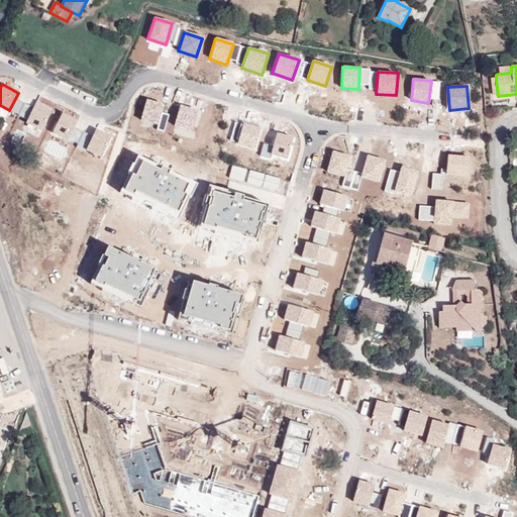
[(169,115),(161,113),(163,104),(146,100),(141,120),(158,124),(157,129),(165,131),(169,115)]
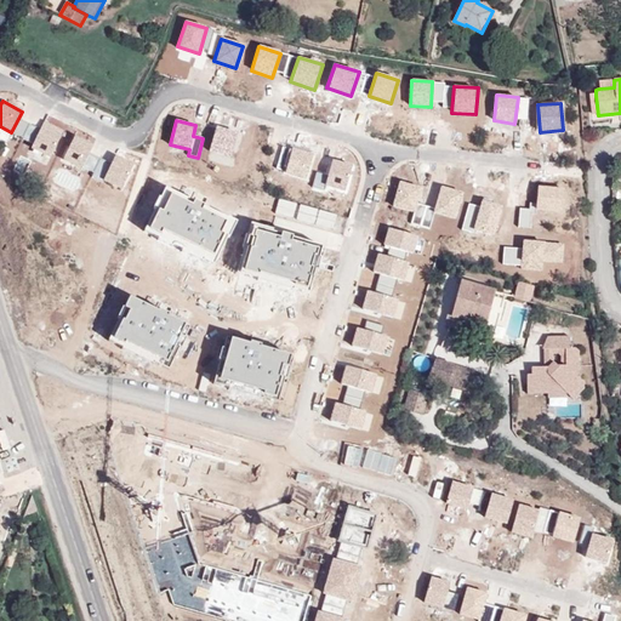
[(64,132),(44,123),(33,143),(52,154),(64,132)]
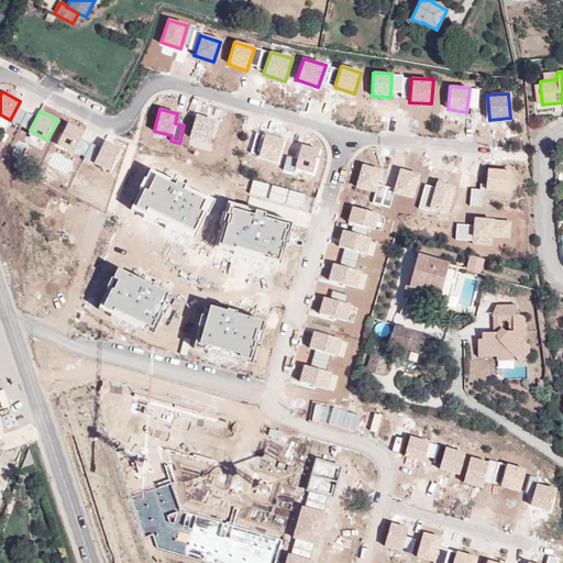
[(214,120),(196,116),(190,138),(209,142),(214,120)]
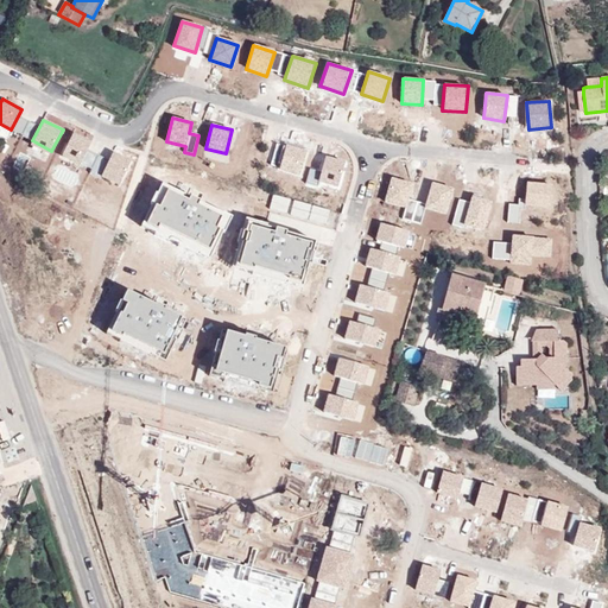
[(92,143),(73,133),(61,153),(81,164),(92,143)]
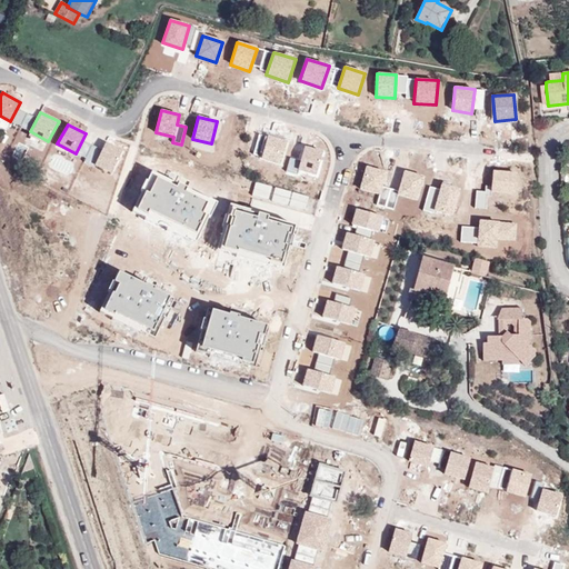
[(288,142),(258,135),(252,158),(281,166),(288,142)]
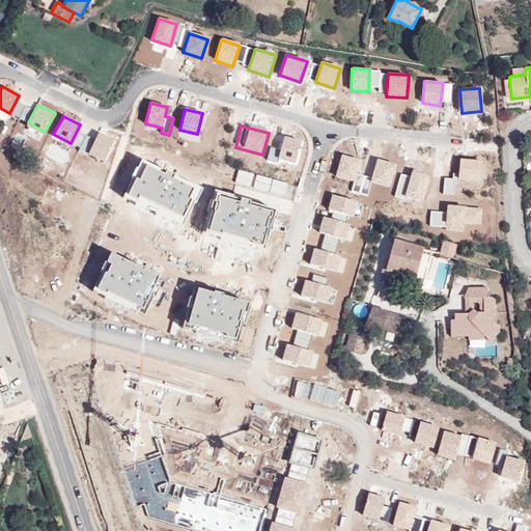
[(114,143),(98,135),(87,152),(104,162),(114,143)]
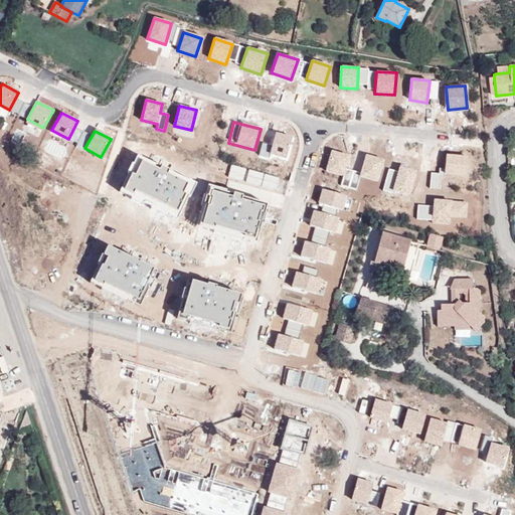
[(292,138),(276,134),(272,146),(263,143),(260,156),(269,158),(270,154),(286,159),(292,138)]
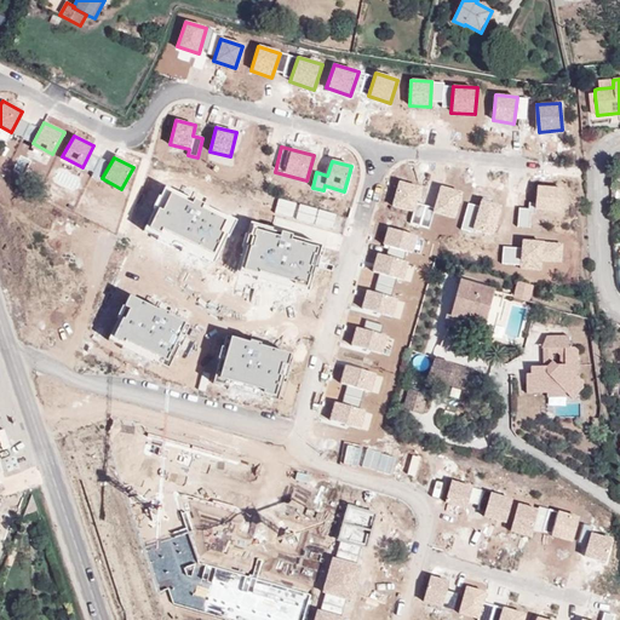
[(414,202),(419,187),(397,181),(390,207),(412,213),(408,223),(429,229),(434,213),(455,219),(463,193),(441,187),(435,208),(414,202)]
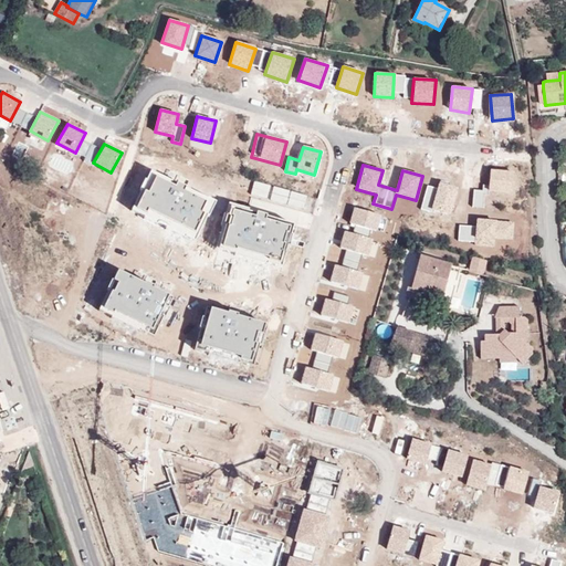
[(514,173),(491,170),(489,191),(512,194),(514,173)]
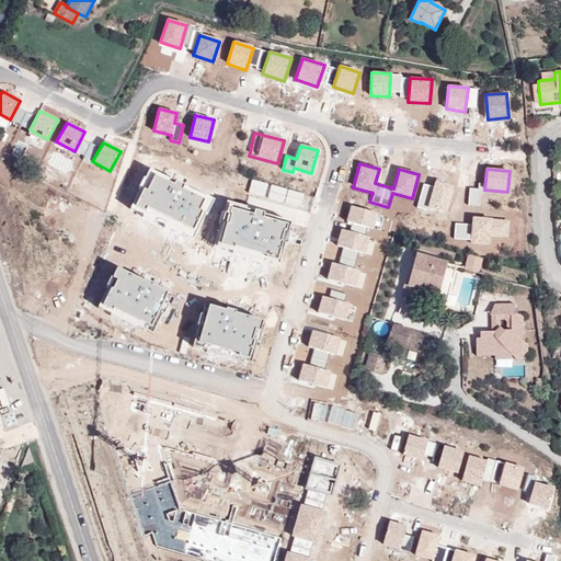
[(215,202),(150,172),(133,212),(197,241),(215,202)]
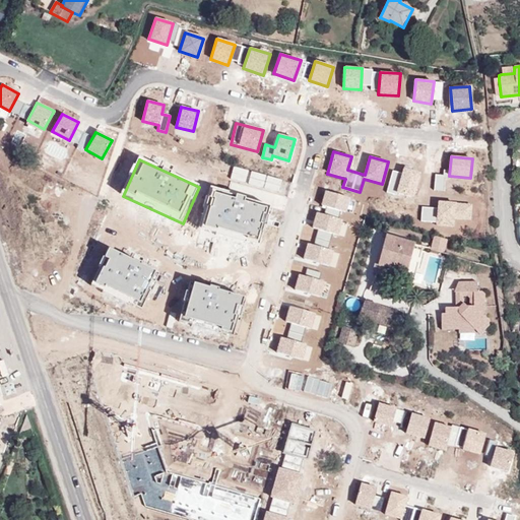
[(421,172),(404,168),(397,192),(415,196),(421,172)]
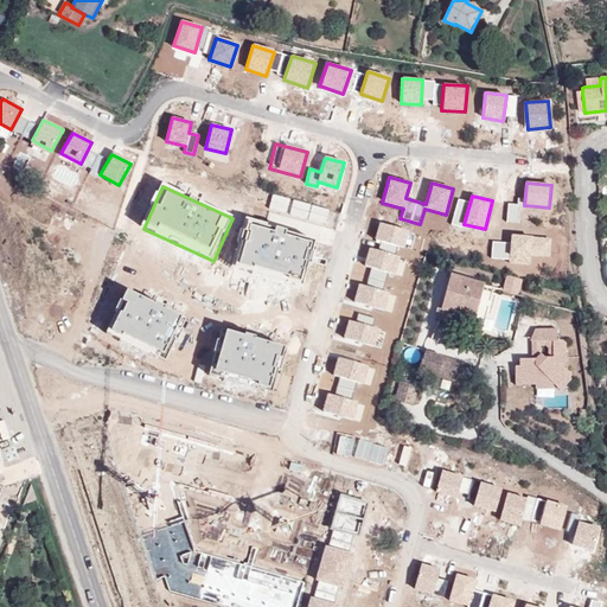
[(315,241),(247,222),(235,264),(304,283),(315,241)]
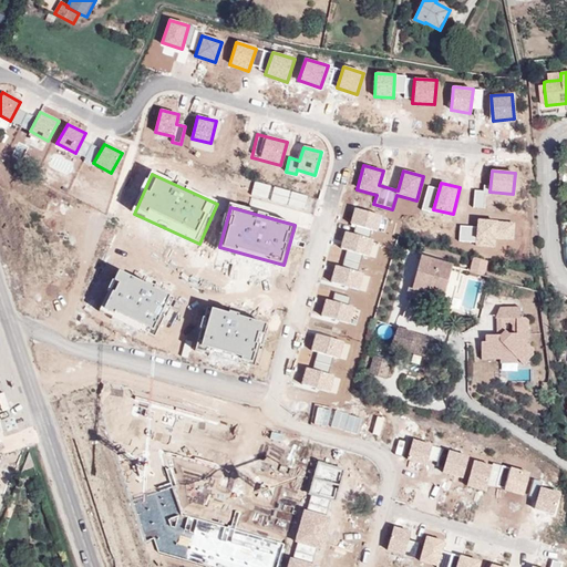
[(341,268),(334,266),(330,282),(359,290),(363,275),(357,272),(362,255),(369,257),(374,240),(368,239),(371,230),(378,233),(382,217),(353,207),(348,224),(356,226),(353,234),(346,232),(340,248),(347,250),(341,268)]
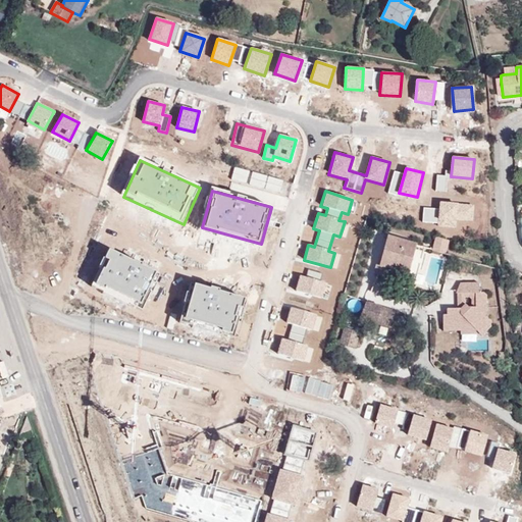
[(473,205),(439,204),(438,227),(456,228),(456,220),(472,220),(473,205)]
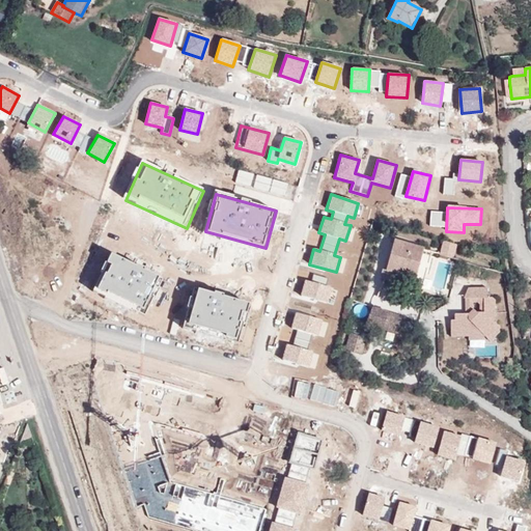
[(423,249),(393,241),(386,271),(385,273),(402,277),(415,280),(423,249)]
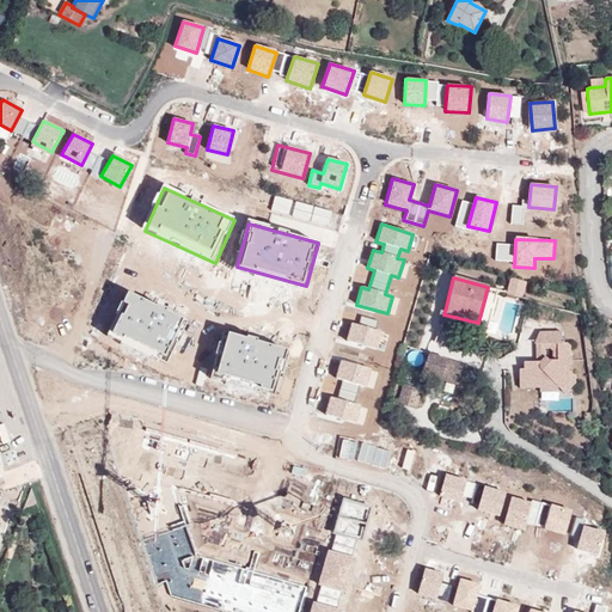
[(526,282),(510,279),(506,294),(521,299),(526,282)]
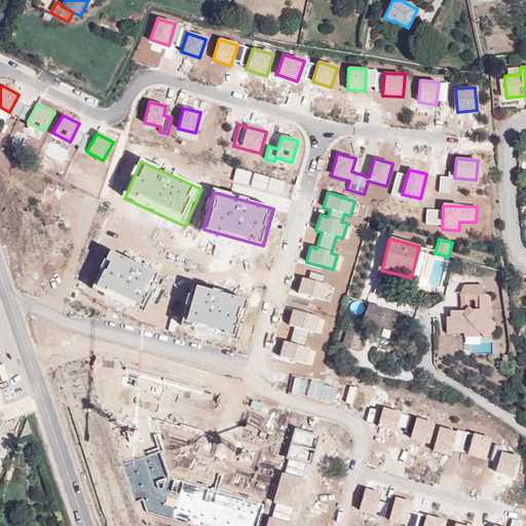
[(159,278),(110,253),(94,286),(143,311),(159,278)]
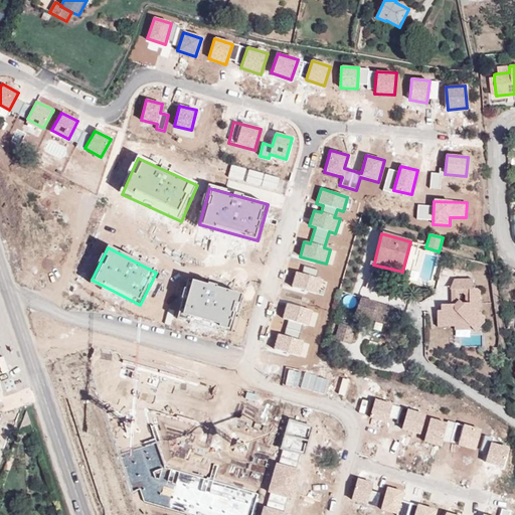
[(388,276),(390,269),(373,265),(374,263),(371,262),(369,271),(388,276)]
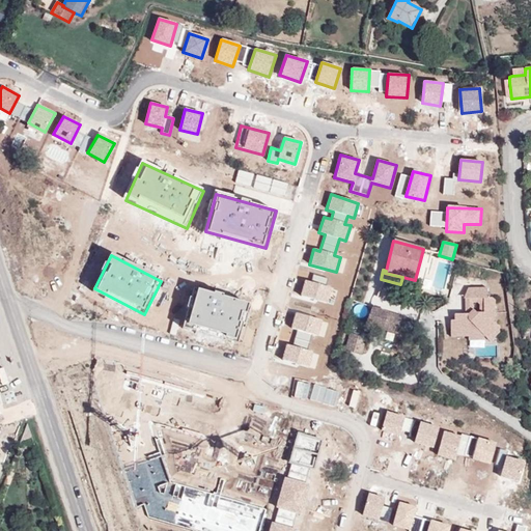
[(313,276),(311,282),(305,280),(300,297),(327,304),(332,288),(325,286),(327,279),(313,276)]
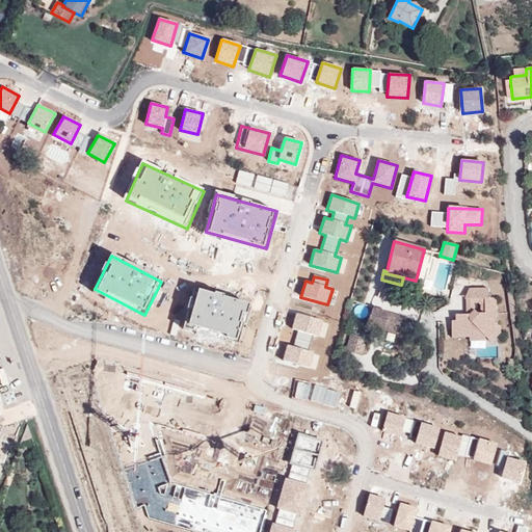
[(488,289),(470,289),(470,298),(470,303),(474,303),(478,303),(481,306),(481,314),(477,314),(474,310),(470,315),(467,315),(466,315),(462,317),(460,315),(455,315),(455,321),(452,321),(452,334),(482,334),(485,338),(488,340),(500,328),(497,324),(490,319),(496,314),(496,301),(493,298),(488,298),(488,289)]
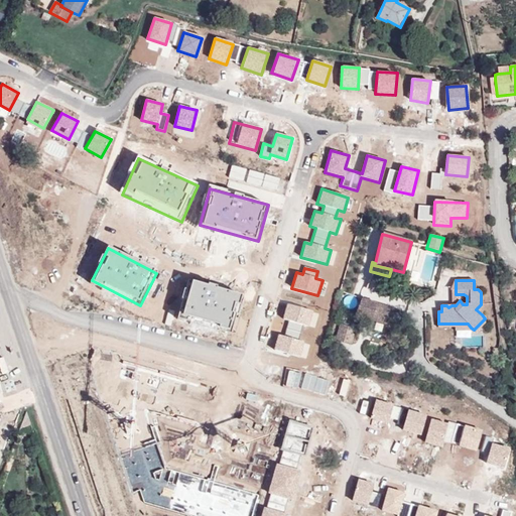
[(243,296),(189,281),(179,316),(233,332),(243,296)]
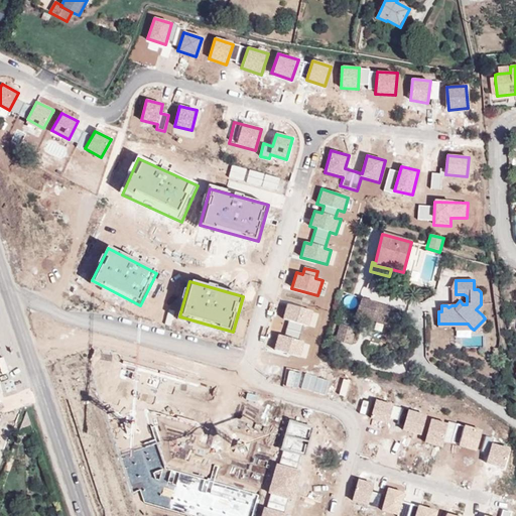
[(394,308),(362,298),(355,314),(389,325),(394,308)]
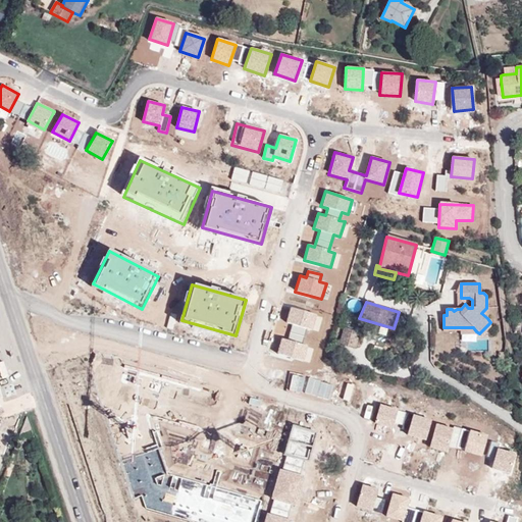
[(288,341),(281,338),(277,354),(304,361),(308,347),(302,345),(307,328),(313,330),(317,315),(291,307),(286,322),(293,324),(288,341)]
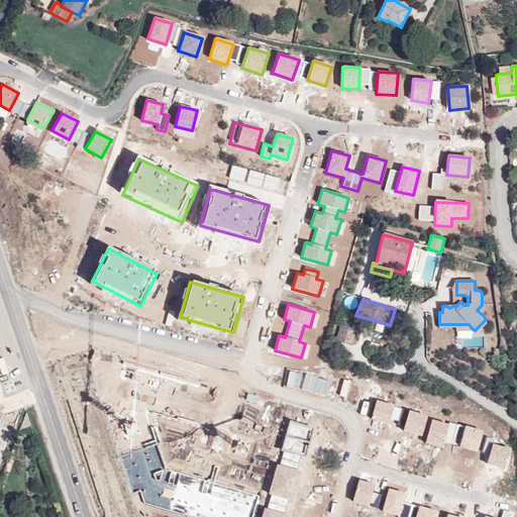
[(487,323),(486,319),(475,330),(478,333),(487,323)]
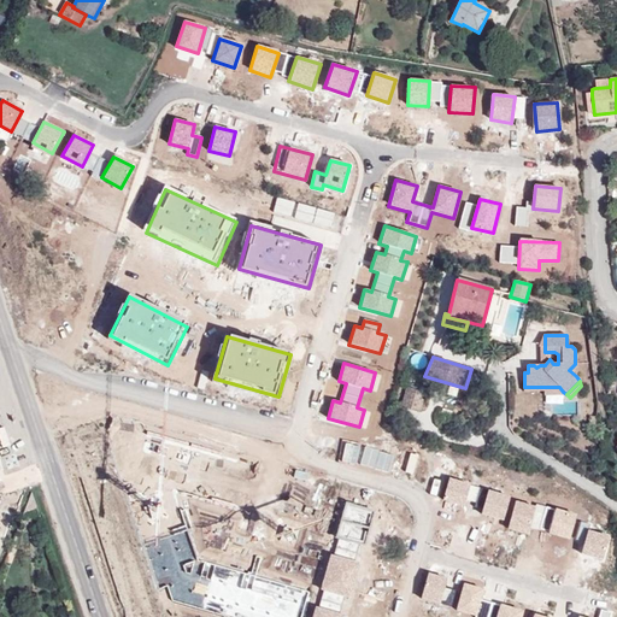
[(425,393),(406,388),(401,409),(419,413),(425,393)]
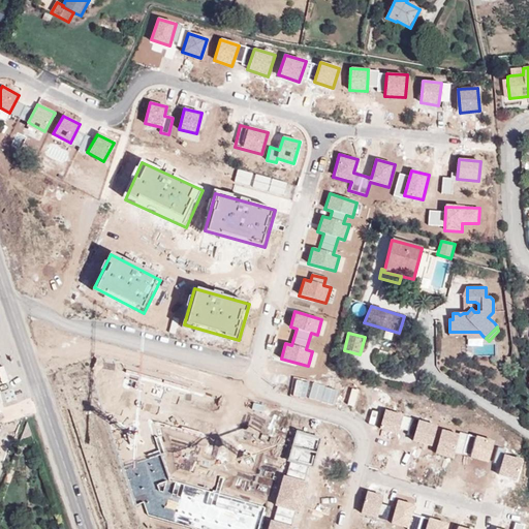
[(413,419),(384,410),(379,428),(398,434),(399,429),(409,432),(413,419)]
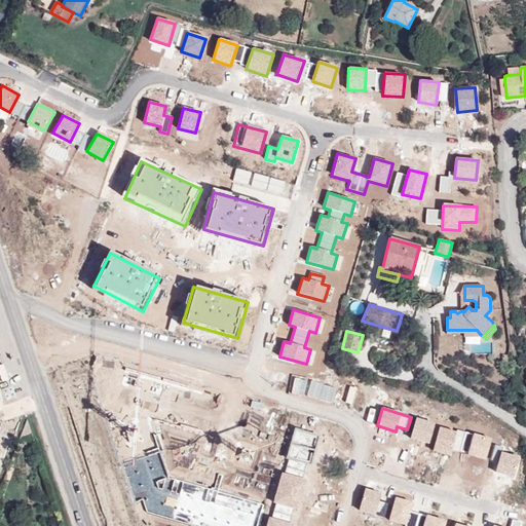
[(456,430),(416,418),(410,439),(435,446),(433,451),(449,455),(456,430)]
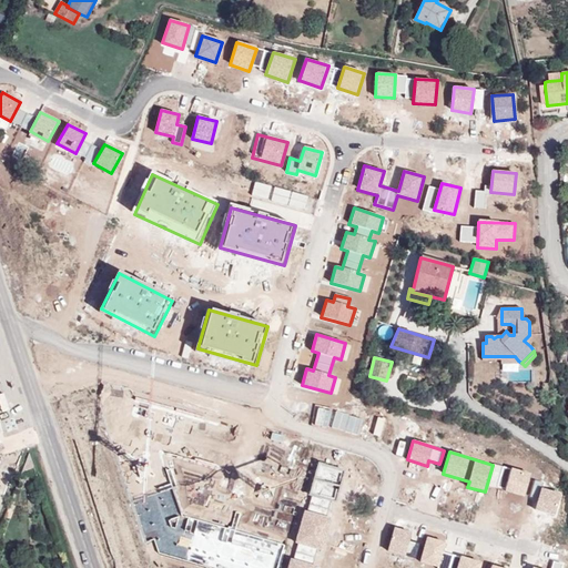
[(332,518),(326,517),(331,501),(334,503),(344,470),(317,463),(307,495),(312,496),(307,511),(304,510),(295,543),(297,544),(293,559),(290,558),(286,567),(316,567),(317,566),(312,565),(316,549),(322,550),(332,518)]
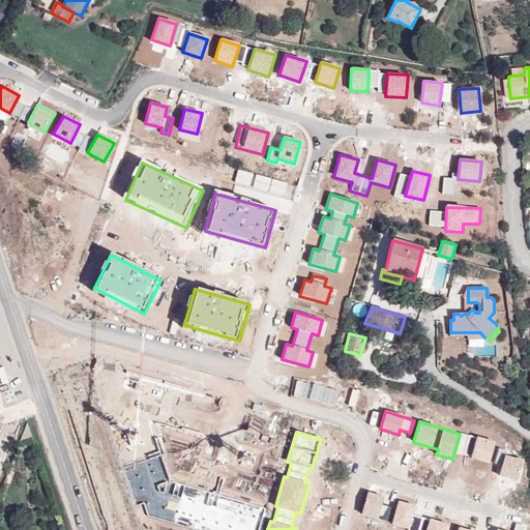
[(495,442),(476,437),(470,459),(489,464),(495,442)]
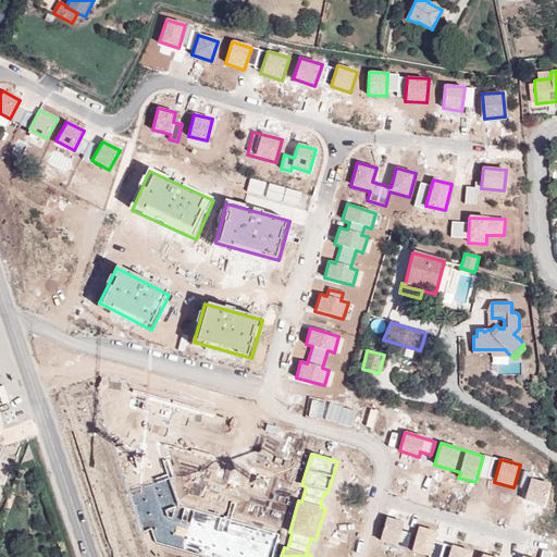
[(170,478),(131,492),(144,532),(151,530),(156,544),(205,556),(272,556),(279,533),(178,504),(170,478)]
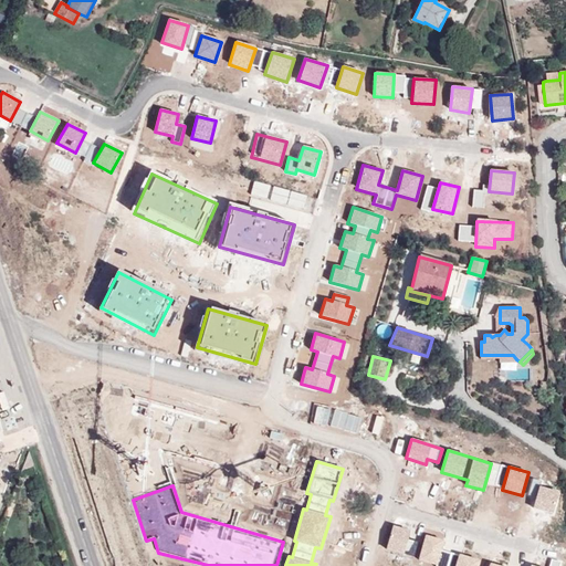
[(558,493),(538,486),(532,509),(552,514),(558,493)]
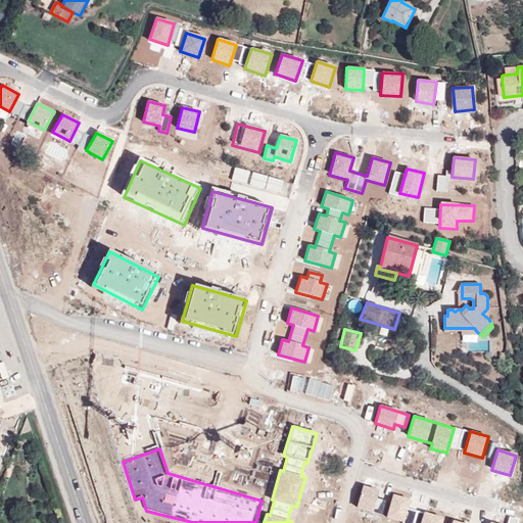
[(378,490),(363,486),(357,509),(383,516),(387,501),(376,497),(378,490)]
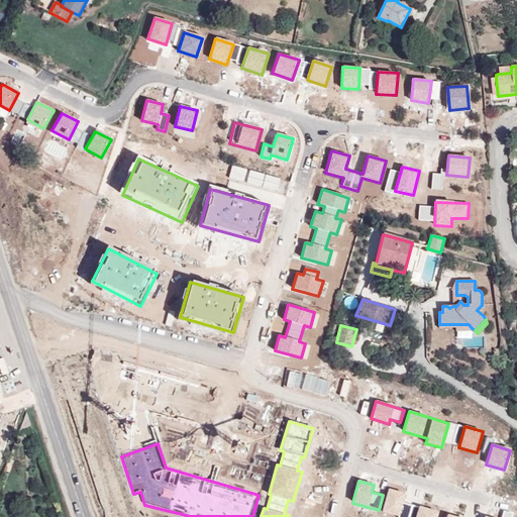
[(405,494),(388,490),(382,512),(398,516),(397,516),(437,516),(439,512),(419,507),(403,502),(405,494)]
